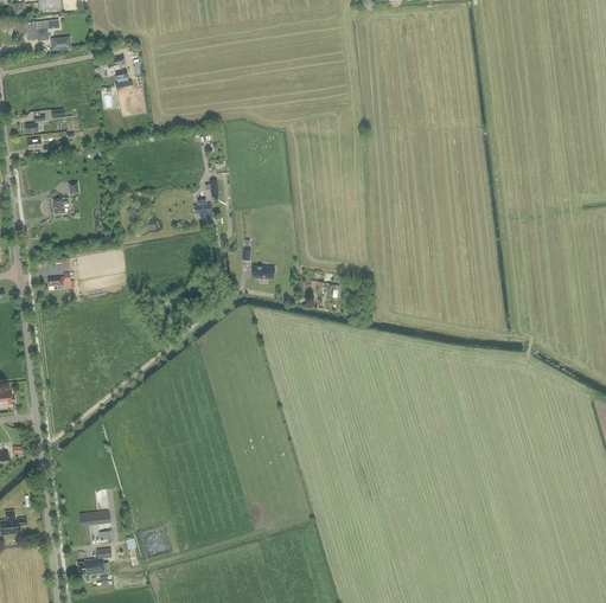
[(13,12),(21,11),(21,5),(24,5),(24,0),(18,0),(12,1),(13,12)]
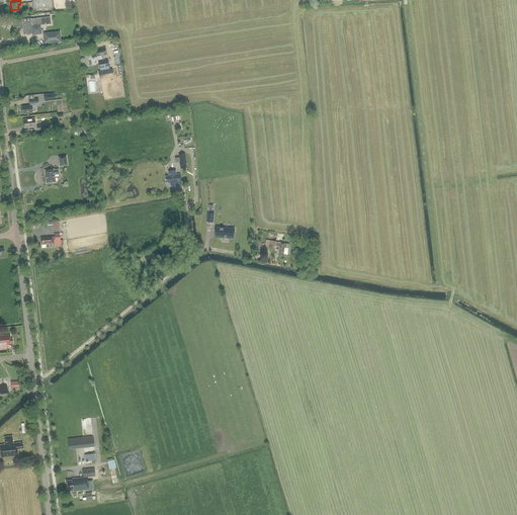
[(16,17),(12,17),(13,26),(22,25),(22,31),(25,31),(26,32),(30,30),(31,30),(31,31),(40,30),(39,22),(40,22),(50,21),(49,13),(29,16),(30,17),(21,18),(21,16),(20,15),(16,17)]
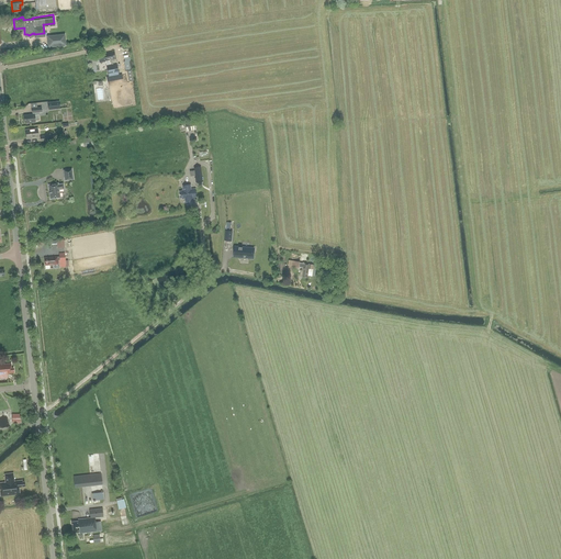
[(64,31),(46,33),(47,44),(65,42),(64,31)]
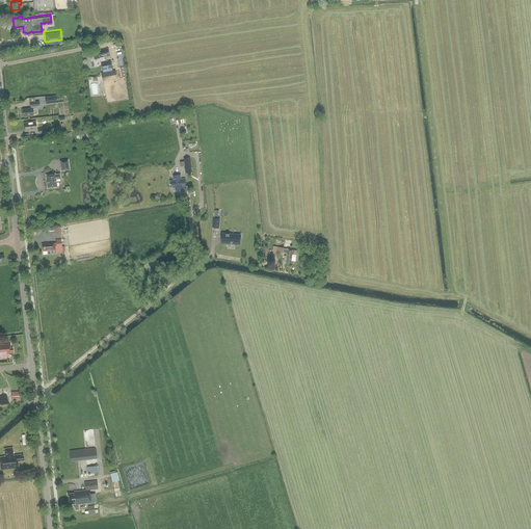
[(105,56),(105,54),(108,54),(106,46),(97,48),(97,49),(93,50),(94,56),(99,55),(102,70),(111,68),(109,56),(105,56)]
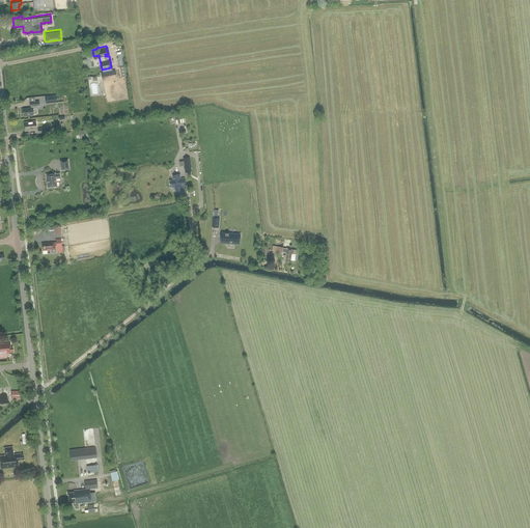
[(30,105),(22,106),(23,113),(32,112),(32,111),(36,111),(35,103),(38,103),(37,98),(34,99),(28,99),(29,104),(30,104),(30,105)]
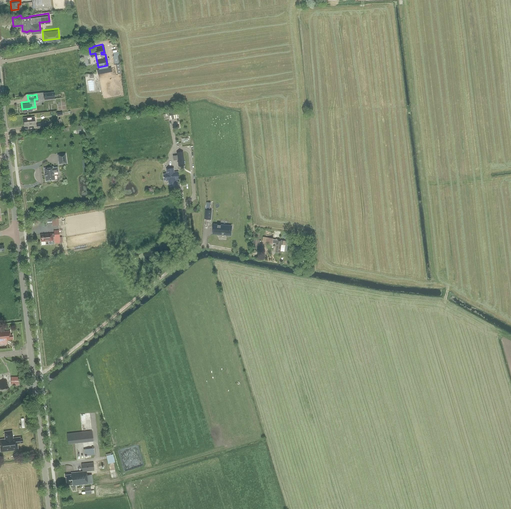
[(169,117),(178,115),(176,108),(167,110),(169,117)]
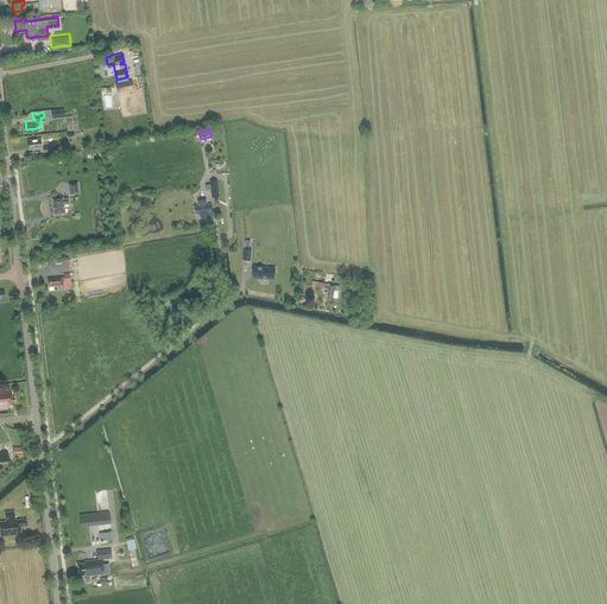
[(27,146),(40,145),(39,135),(26,137),(27,146)]
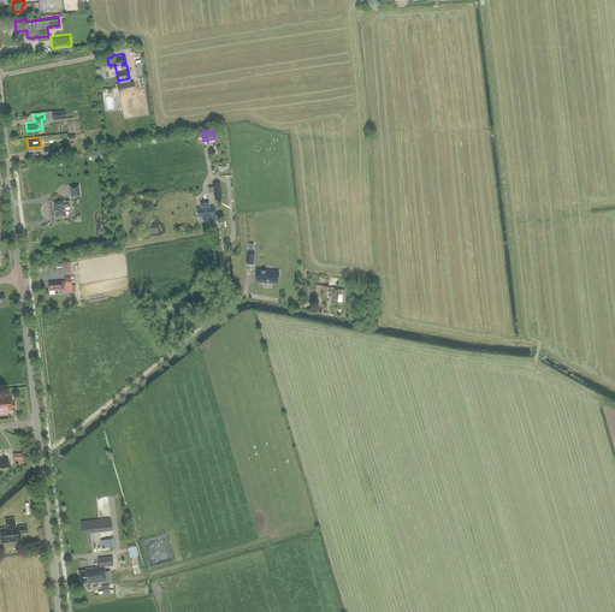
[(100,147),(89,148),(90,158),(101,155),(100,147)]
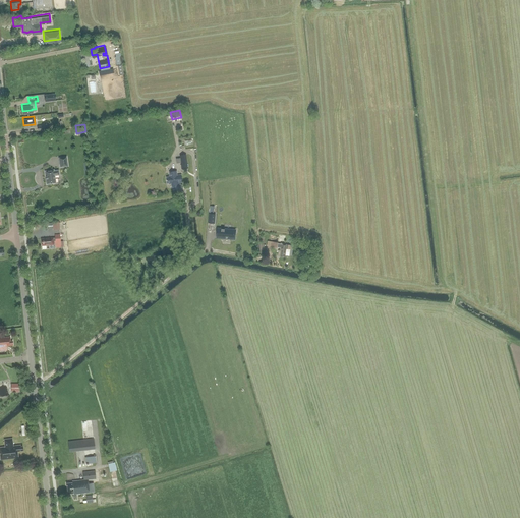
[(59,165),(67,164),(66,154),(58,155),(59,165)]
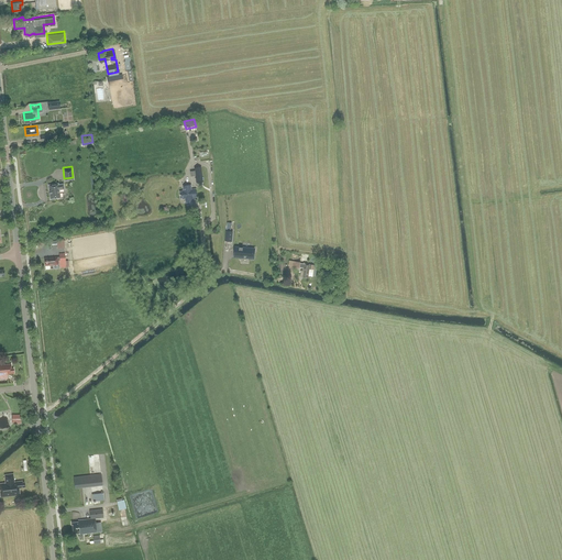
[(57,182),(57,180),(47,182),(50,196),(55,195),(55,196),(57,196),(58,195),(59,195),(58,186),(63,186),(62,180),(57,182)]
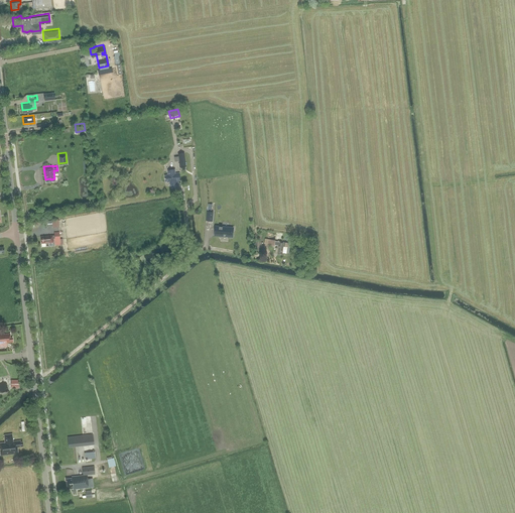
[(178,170),(174,170),(174,166),(167,167),(167,171),(166,171),(166,173),(164,173),(164,178),(166,178),(167,179),(168,179),(169,185),(177,184),(176,178),(179,177),(178,170)]
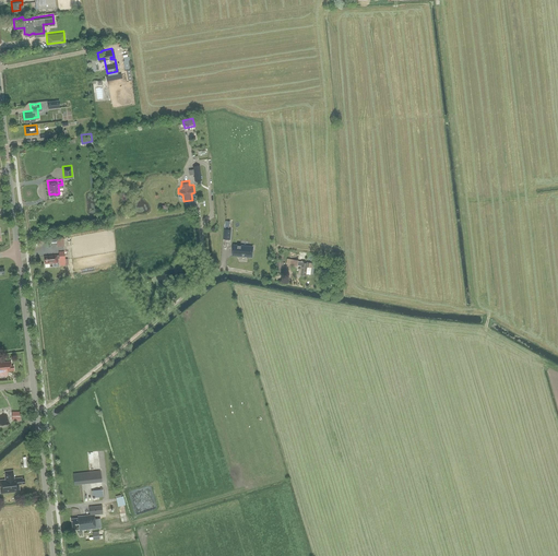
[(233,246),(232,251),(241,252),(241,250),(244,250),(244,252),(248,253),(251,253),(251,252),(251,247),(251,245),(249,245),(249,244),(240,244),(240,243),(237,243),(237,246),(233,246)]
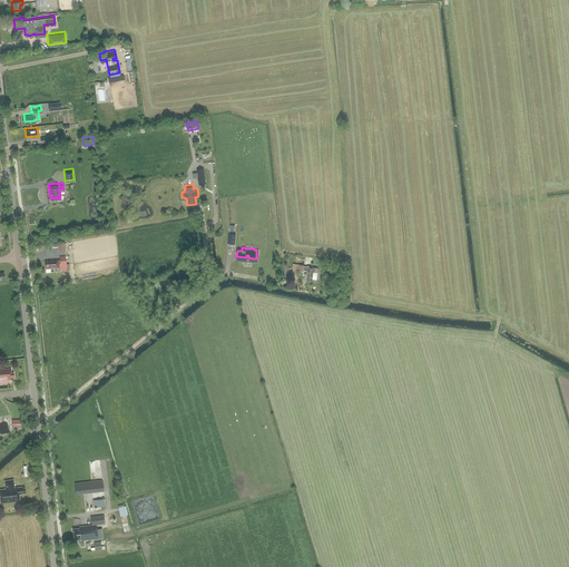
[(294,261),(293,266),(302,267),(306,267),(305,271),(304,271),(303,277),(311,279),(311,276),(316,277),(316,271),(317,271),(319,265),(314,265),(314,264),(306,263),(306,264),(303,263),(303,262),(294,261)]
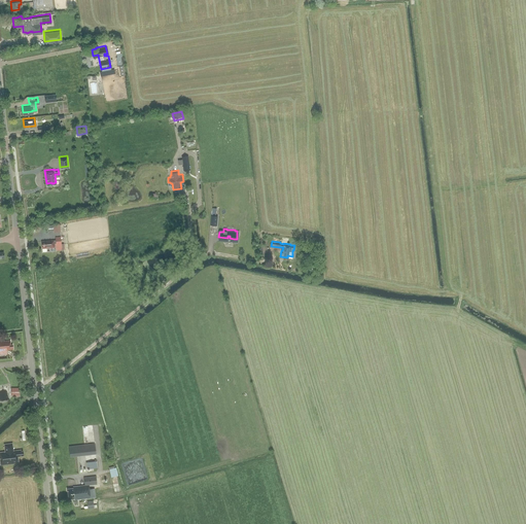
[(4,339),(4,338),(0,338),(0,351),(6,351),(5,348),(6,348),(6,346),(12,346),(12,342),(9,342),(9,339),(4,339)]
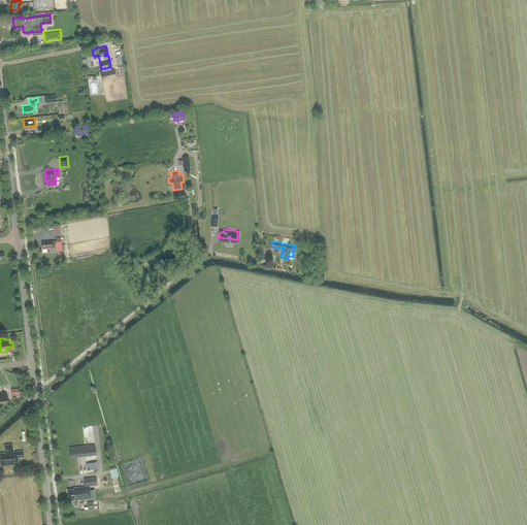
[(4,451),(0,451),(0,463),(18,461),(18,455),(23,454),(23,450),(21,450),(21,449),(12,450),(12,441),(4,443),(4,451)]
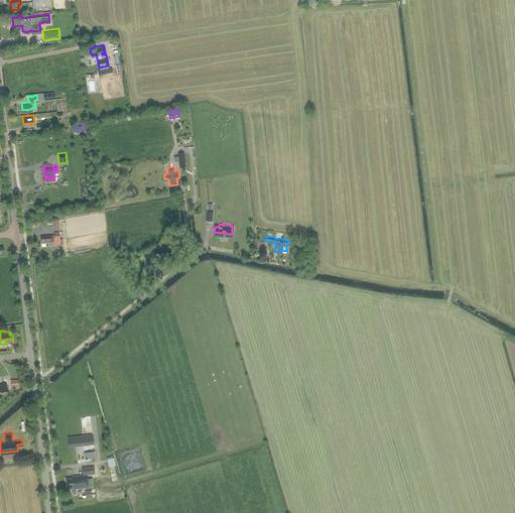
[(67,434),(68,444),(93,441),(92,431),(67,434)]
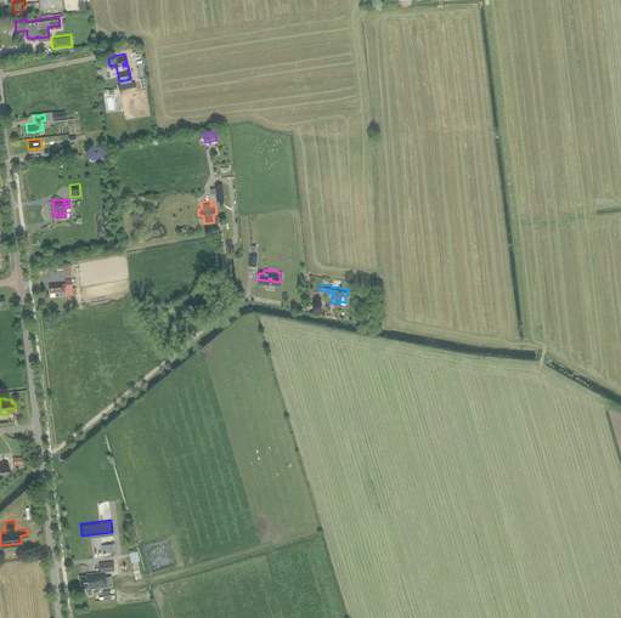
[(130,560),(139,557),(136,548),(128,550),(130,560)]
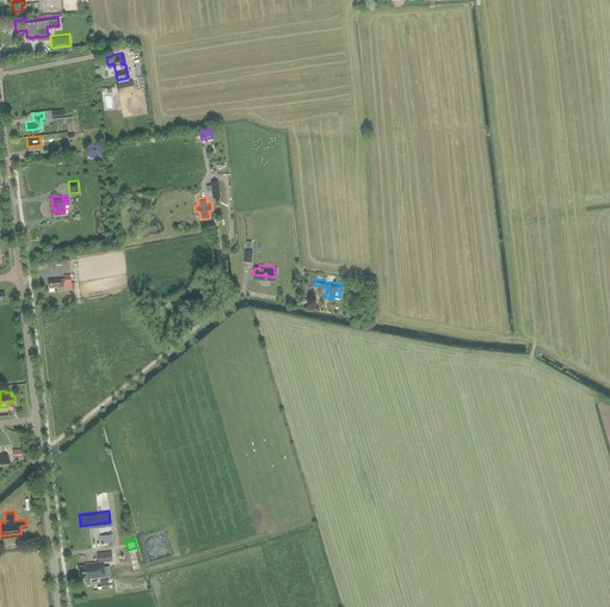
[(103,563),(103,558),(111,558),(110,549),(96,550),(97,558),(84,561),(84,562),(78,563),(79,575),(86,574),(86,580),(90,578),(88,575),(104,574),(110,573),(109,563),(103,563)]
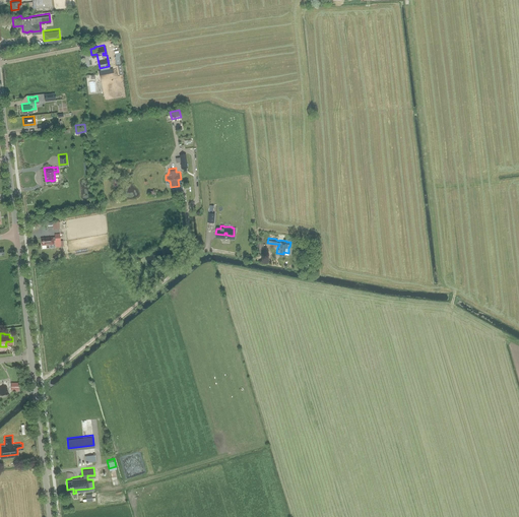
[(91,496),(91,491),(84,492),(85,500),(92,499),(94,498),(94,495),(91,496)]
